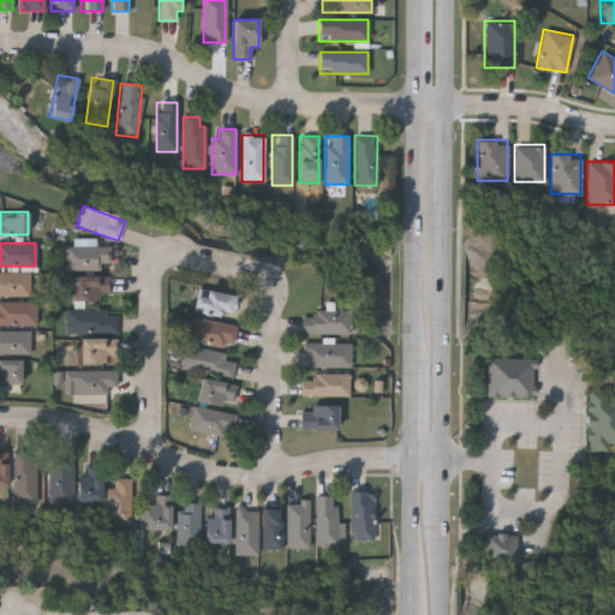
[(111,246),(111,269),(65,269),(65,246),(111,246)]
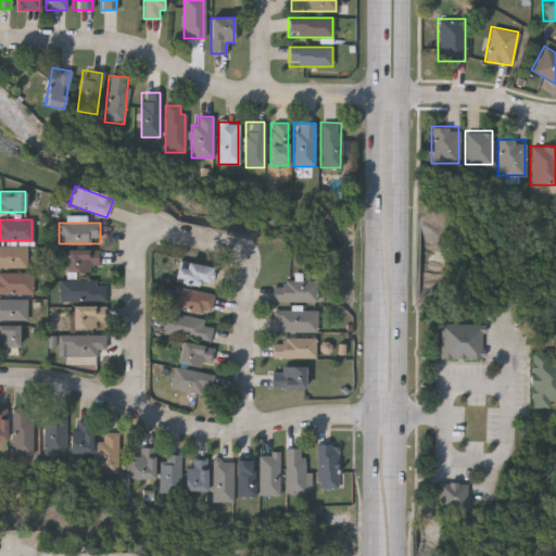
[(0,267),(0,247),(26,247),(26,267),(0,267)]
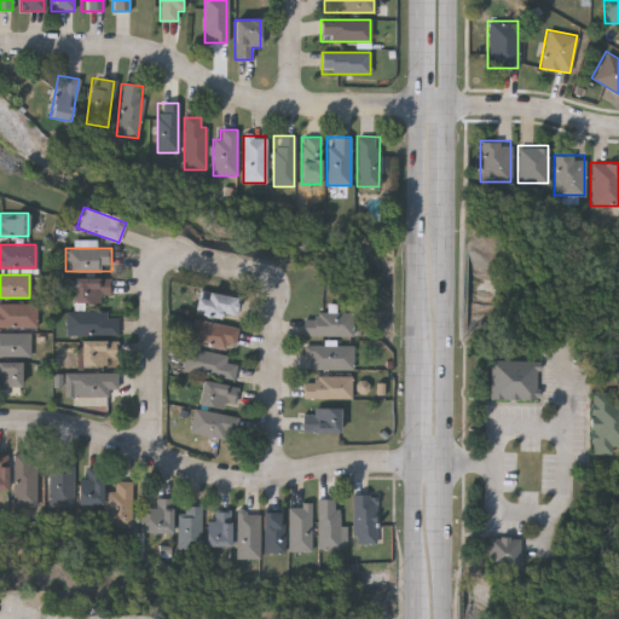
[(71,302),(71,279),(110,279),(110,302),(71,302)]
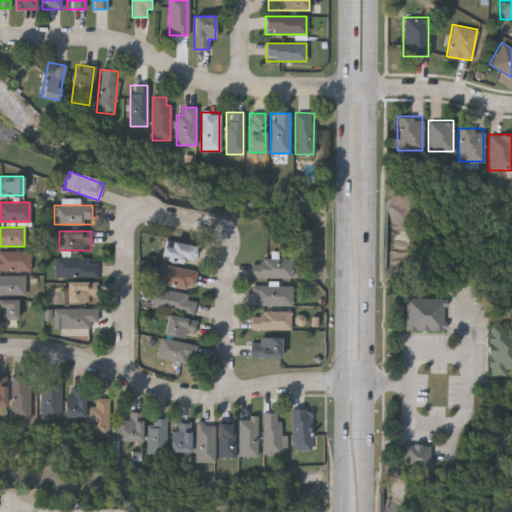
[(160,259),(163,240),(196,246),(193,265),(160,259)]
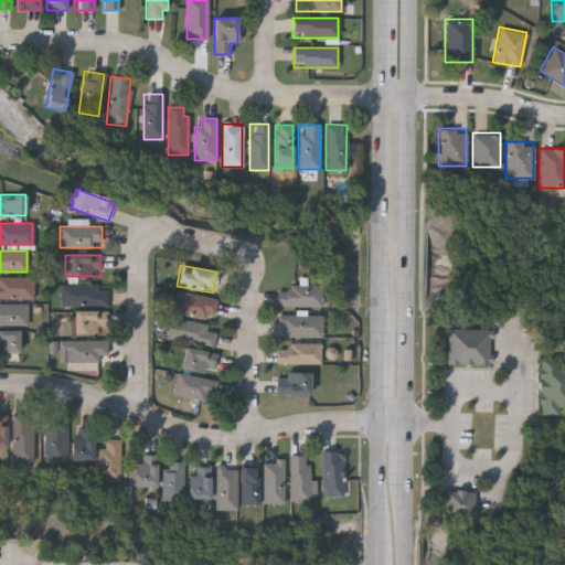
[(0,277),(32,277),(32,299),(0,299),(0,277)]
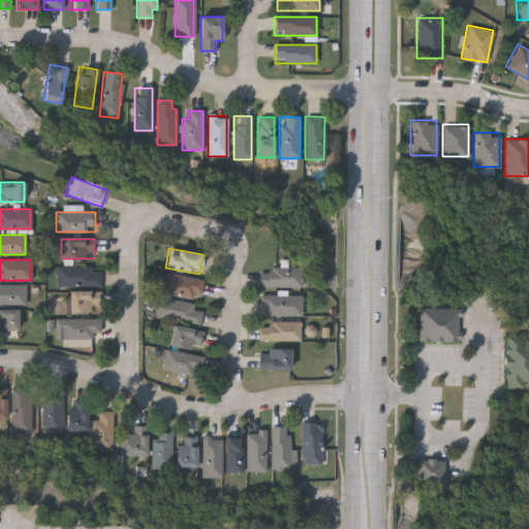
[(92,267),(92,271),(100,271),(100,286),(56,286),(56,267),(92,267)]
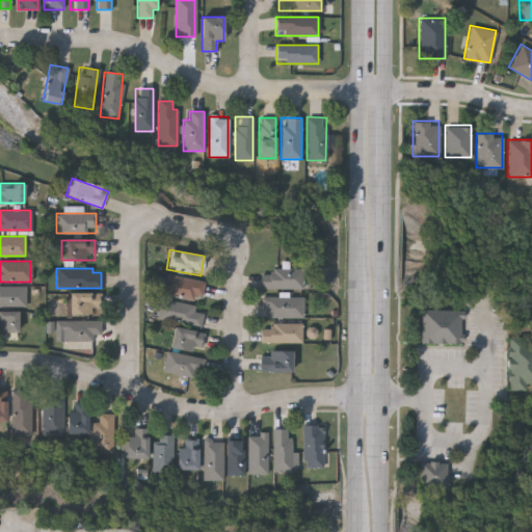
[(301,270),(301,289),(261,289),(261,270),(301,270)]
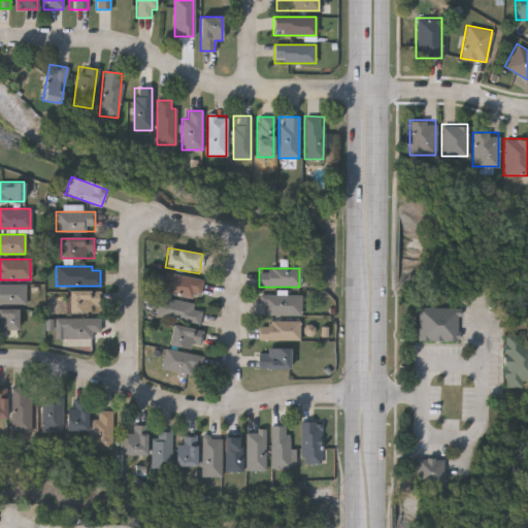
[(200,298),(161,293),(163,273),(202,278),(200,298)]
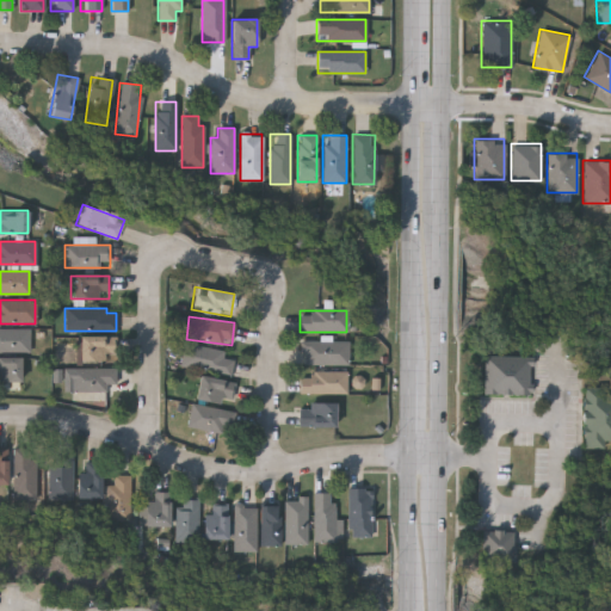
[(0,329),(29,329),(29,351),(0,351),(0,329)]
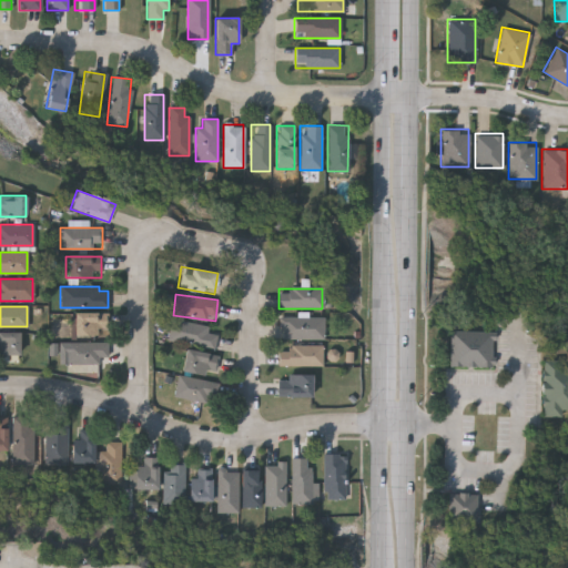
[(73,313),(100,313),(100,335),(73,335),(73,313)]
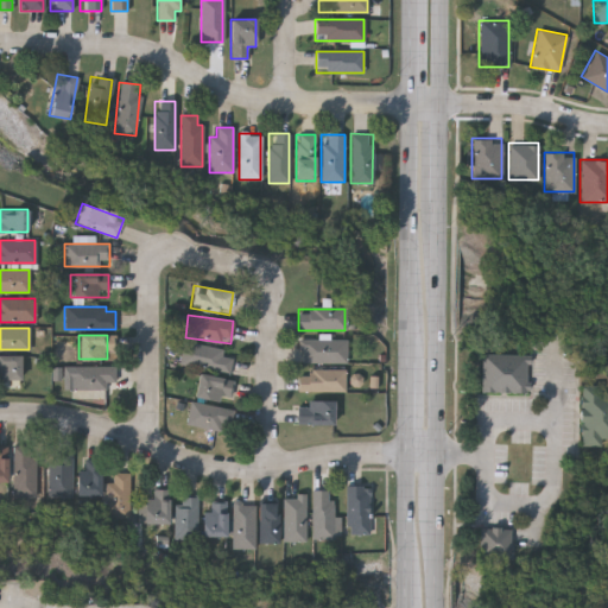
[(346,339),(346,363),(298,363),(298,339),(346,339)]
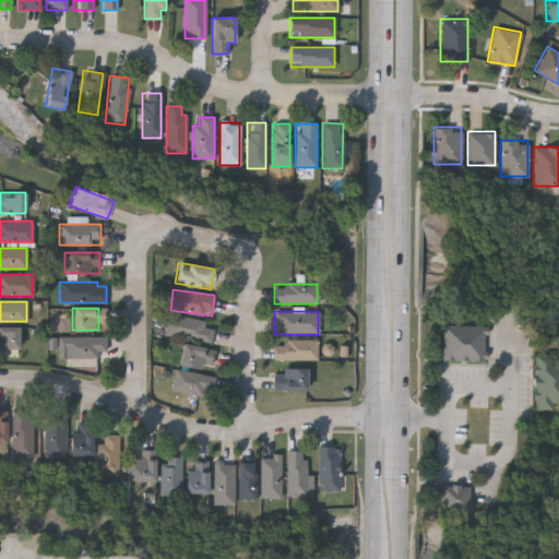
[(211,342),(165,337),(167,318),(213,322),(211,342)]
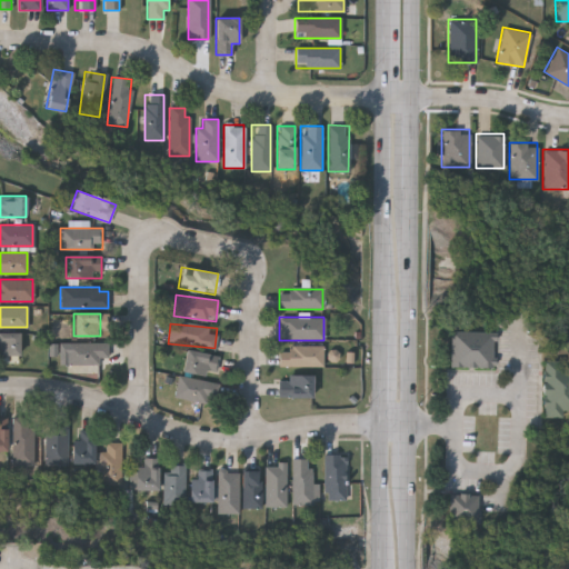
[(449,368),(450,330),(495,331),(493,369),(449,368)]
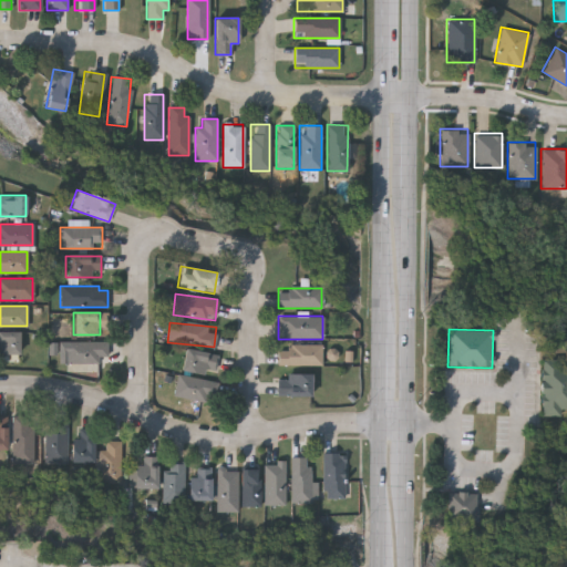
[(0,332),(18,332),(18,354),(0,354),(0,332)]
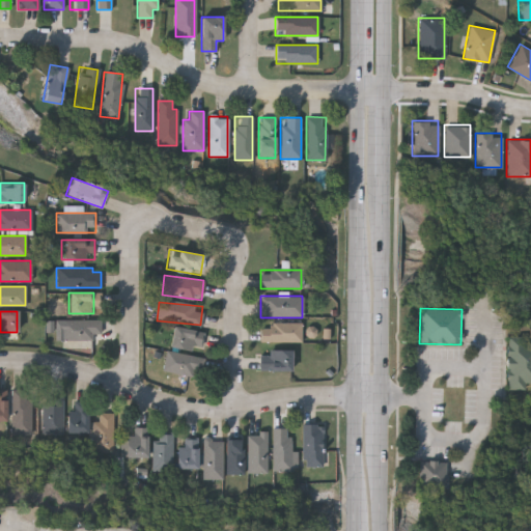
[(61,320),(100,320),(100,340),(61,340),(61,320)]
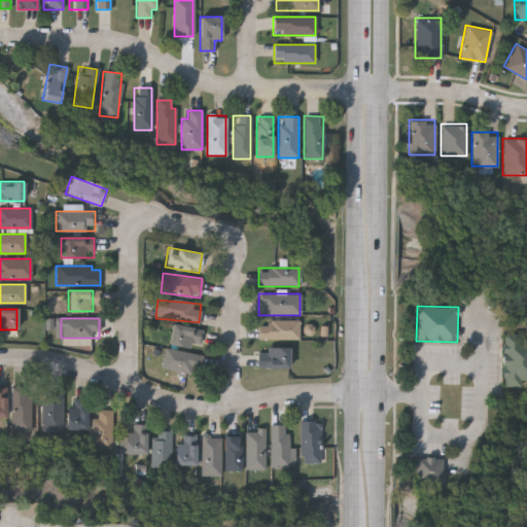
[(299,321),(299,340),(258,340),(258,321),(299,321)]
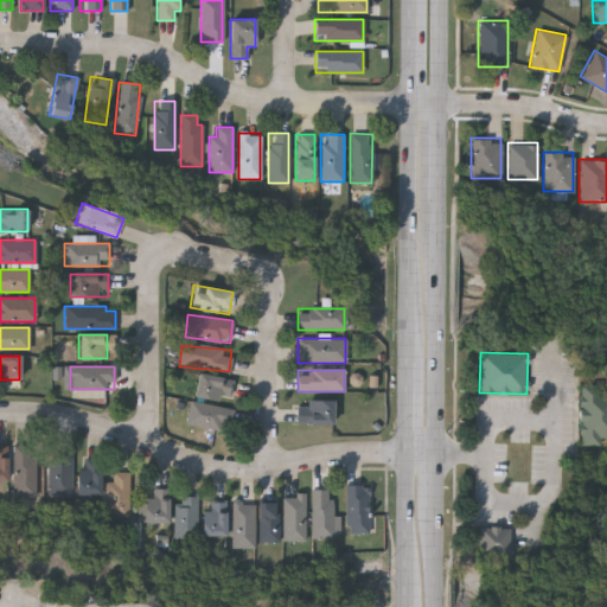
[(350,383),(359,388),(365,377),(355,372),(350,383)]
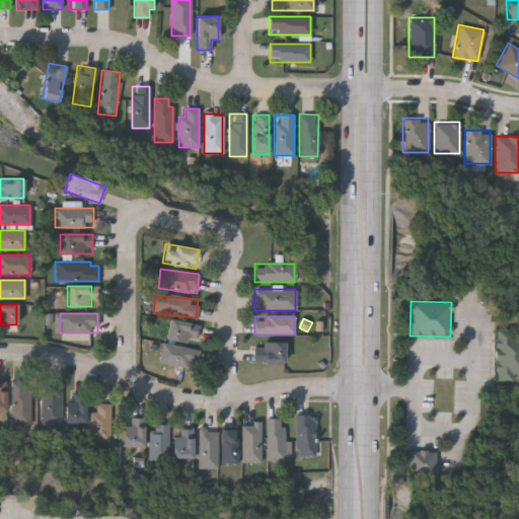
[(165,339),(168,319),(200,324),(197,344),(165,339)]
